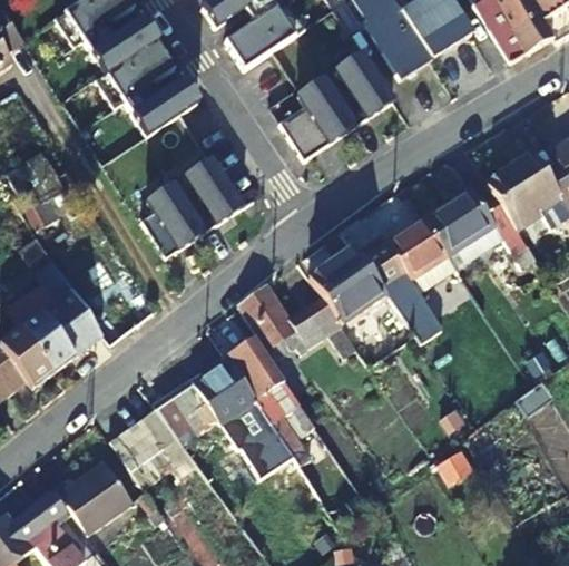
[(128,99),(150,134),(202,100),(188,79),(159,98),(150,85),(179,66),(147,18),(119,36),(110,23),(138,5),(135,0),(81,0),(58,16),(78,45),(87,38),(109,70),(99,77),(118,106),(128,99)]
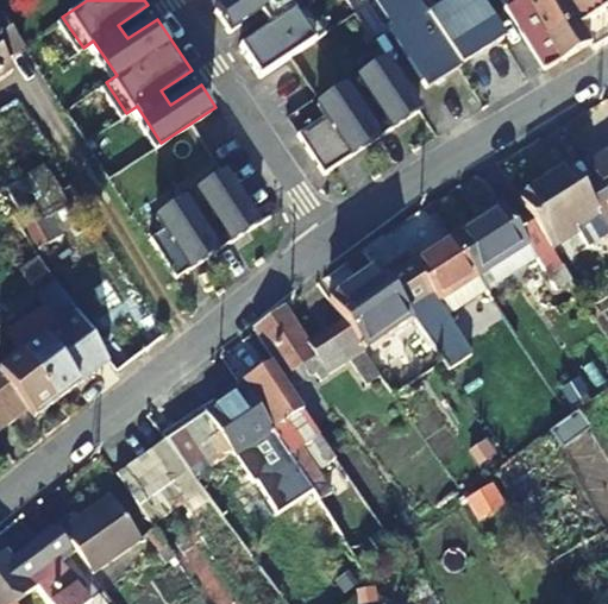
[(300,5),(296,0),(227,0),(221,5),(236,27),(265,7),(275,21),(245,41),(265,71),(331,29),(312,0),(307,0),(300,5)]
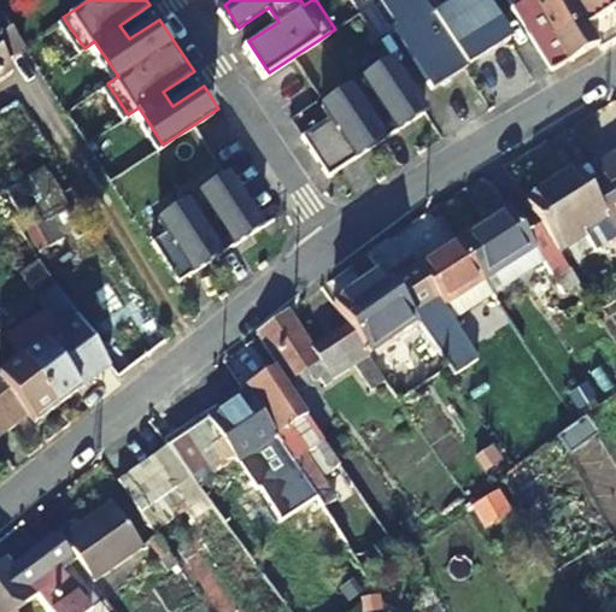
[(382,0),(397,23),(394,24),(417,60),(432,83),(467,62),(433,11),(426,0),(382,0)]
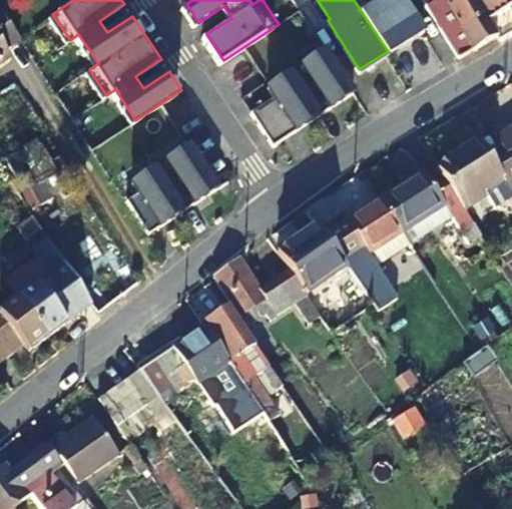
[(375,0),(360,9),(388,51),(425,29),(407,0),(375,0)]
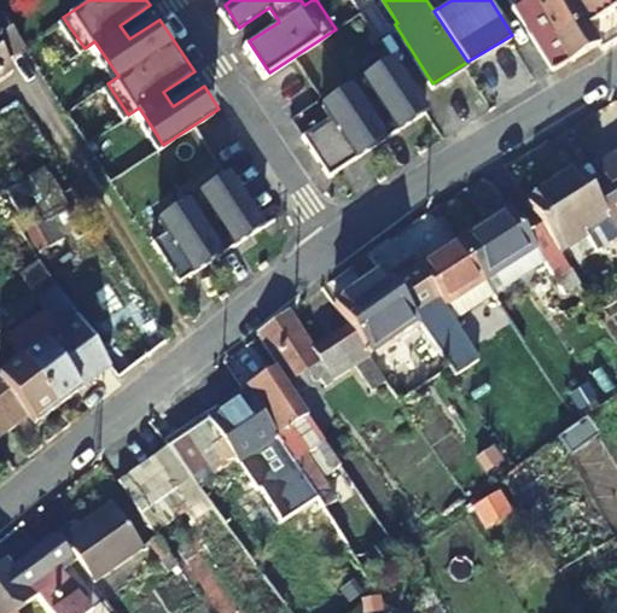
[(589,22),(576,0),(512,0),(553,65),(599,38),(589,22)]
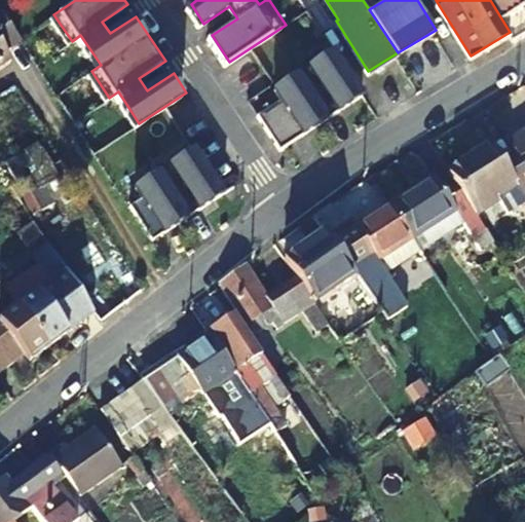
[(490,0),(501,19),(524,5),(524,0),(490,0)]
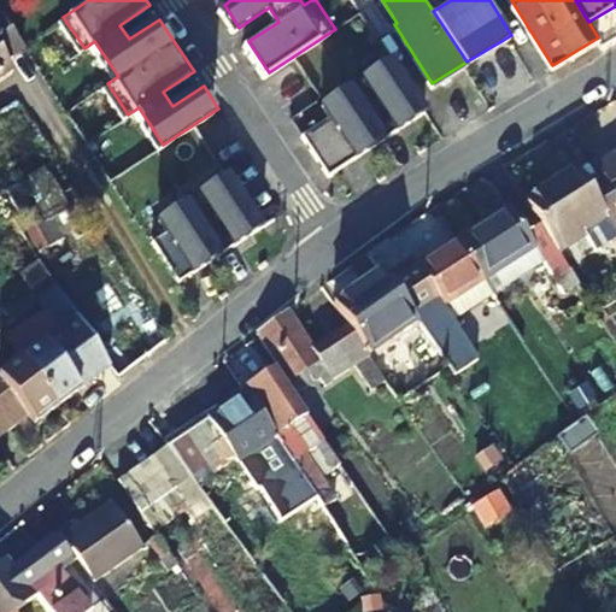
[(0,65),(11,58),(7,53),(24,42),(0,5),(0,4),(0,65)]
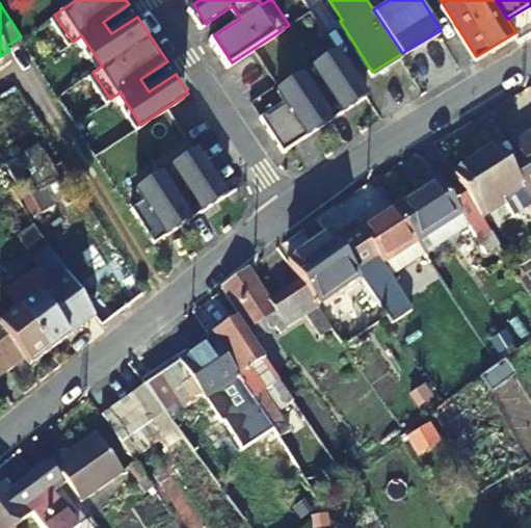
[(315,79),(336,114),(372,90),(343,46),(319,62),(325,72),(315,79)]
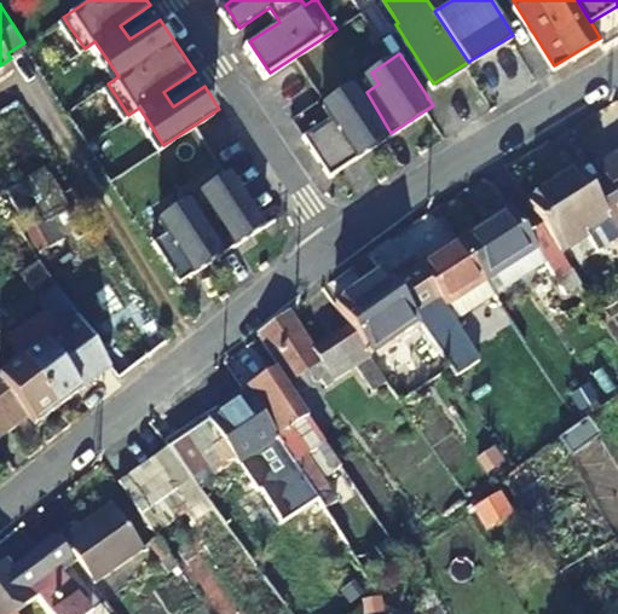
[(338,169),(391,133),(367,92),(358,81),(330,99),(338,111),(310,129),(338,169)]
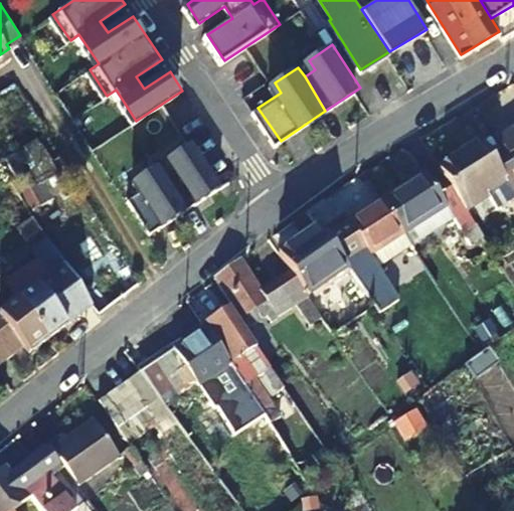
[(513,124),(497,134),(506,147),(513,159),(513,124)]
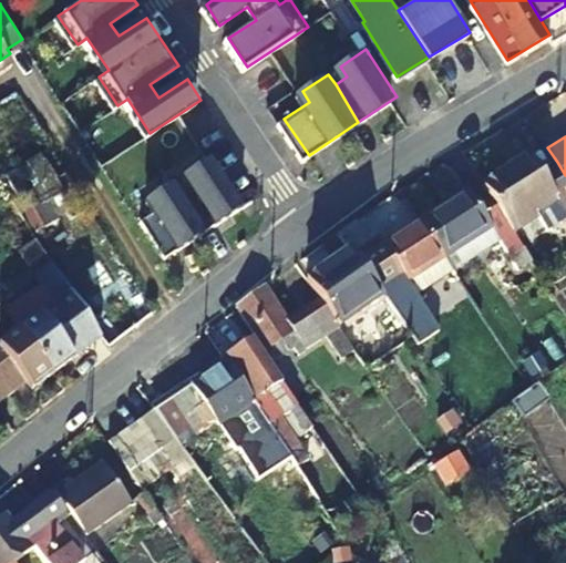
[(514,161),(517,166),(535,156),(532,151),(514,161)]
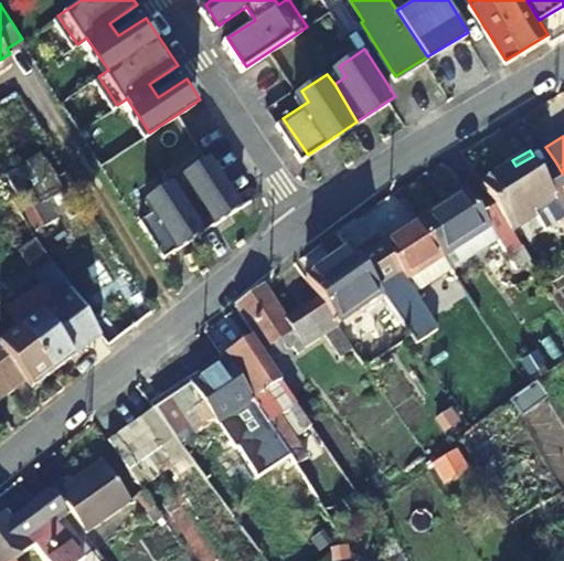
[(83,197),(73,181),(62,187),(42,152),(9,171),(21,192),(20,196),(35,226),(61,214),(59,210),(70,204),(74,212),(85,207),(80,199),(83,197)]
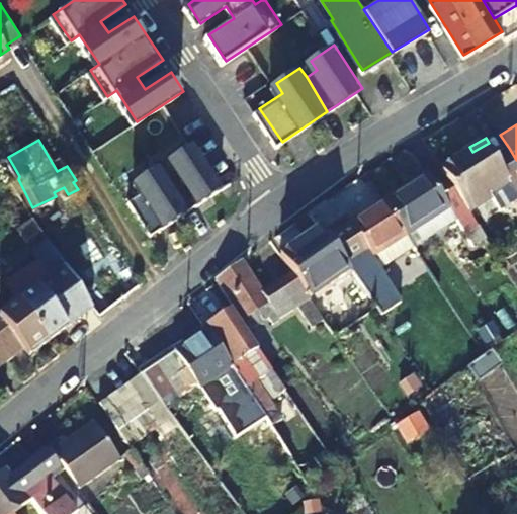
[(516,160),(509,148),(497,154),(489,143),(472,152),(469,147),(441,165),(450,179),(469,208),(511,182),(516,190),(516,160)]
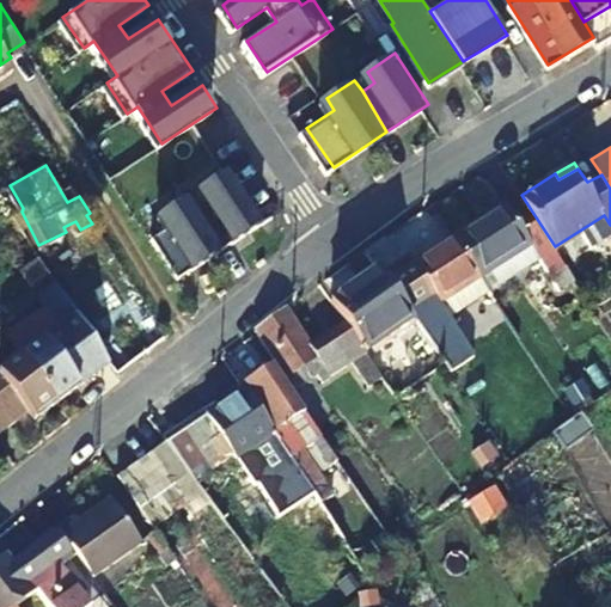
[(209,201),(196,209),(221,250),(263,222),(230,171),(202,189),(209,201)]
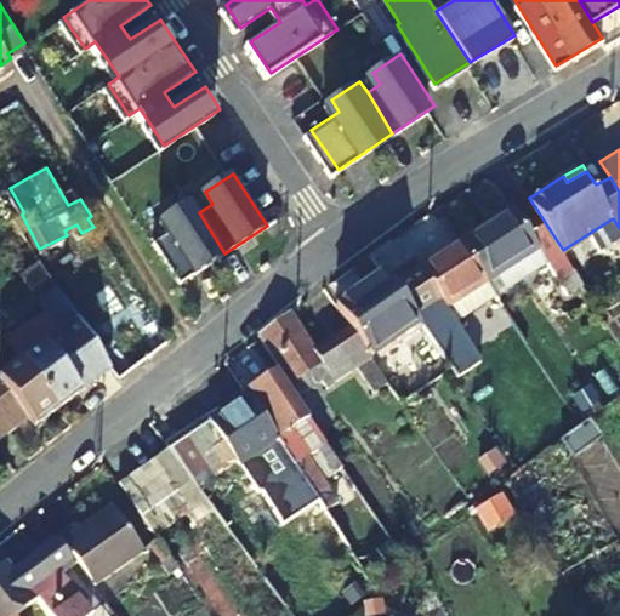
[(199,212),(192,200),(164,220),(171,231),(157,240),(183,281),(225,254),(199,212)]
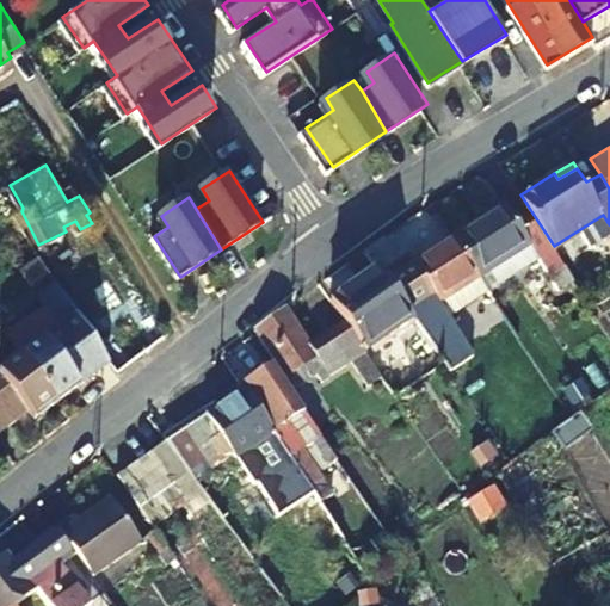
[(541,257),(560,288),(574,278),(554,246),(531,211),(519,220),(506,201),(455,234),(481,274),(495,265),(505,280),(541,257)]
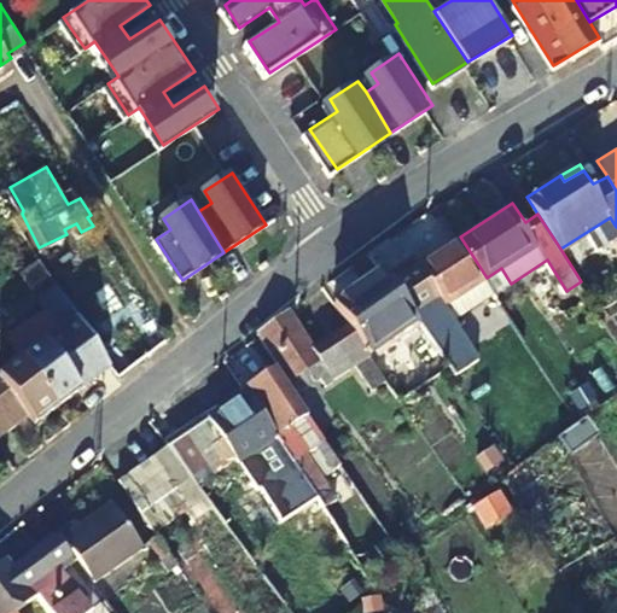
[(481,355),(457,319),(495,292),(487,278),(460,237),(419,262),(414,255),(388,273),(418,317),(455,373),(481,355)]
